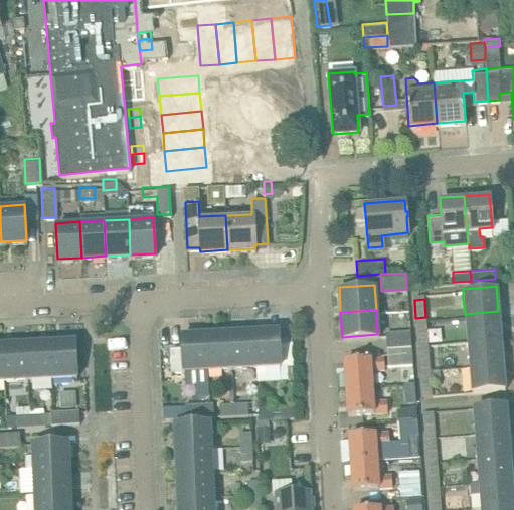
[(465,314),(467,339),(500,336),(498,311),(465,314)]
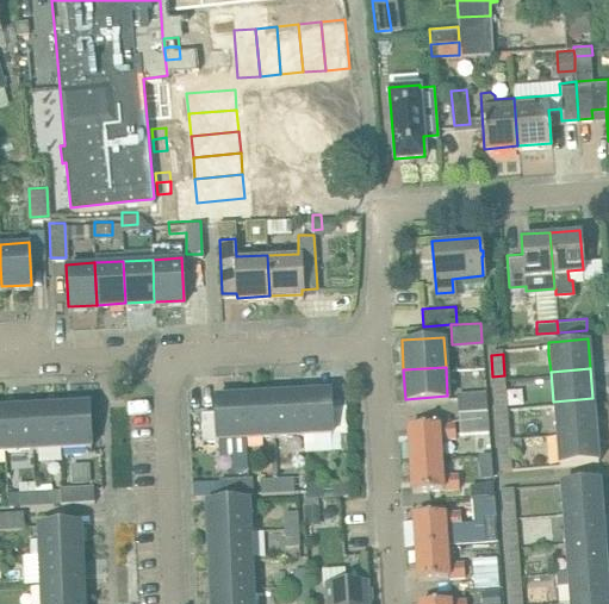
[(495,408),(507,406),(504,375),(492,377),(495,408)]
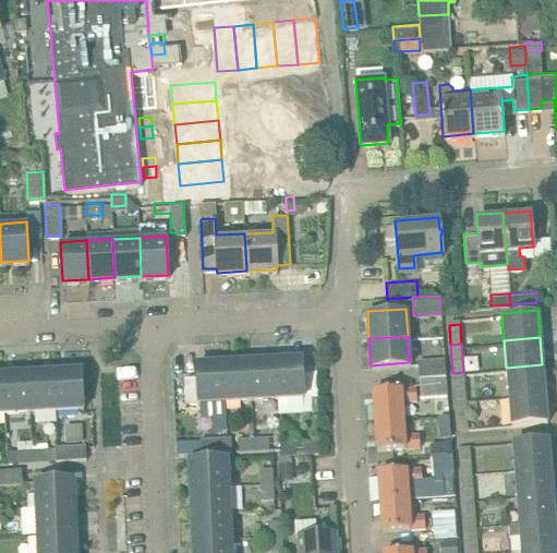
[(275,357),(277,395),(303,394),(301,356),(275,357)]
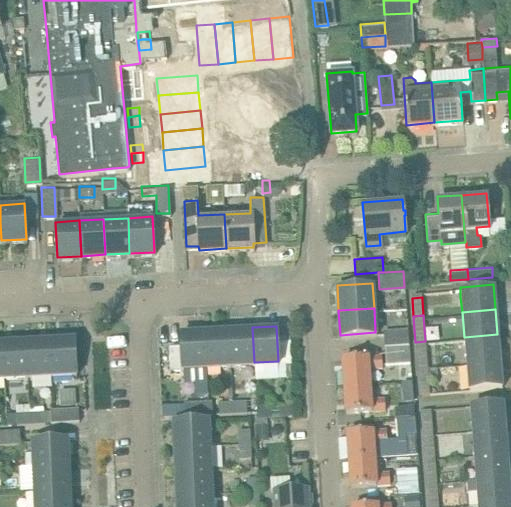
[(384,341),(408,340),(407,326),(383,328),(384,341)]
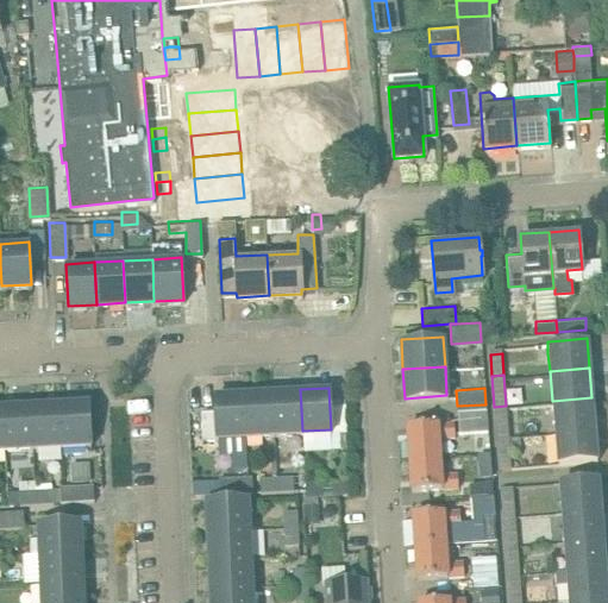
[(271,390),(274,433),(302,431),(300,389),(271,390)]
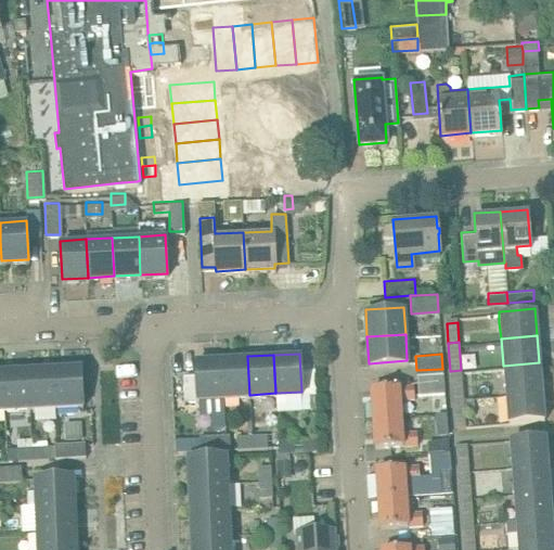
[(221,358),(223,396),(249,395),(247,356),(221,358)]
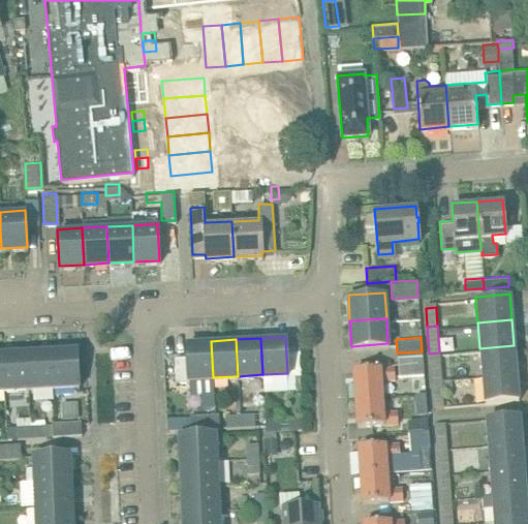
[(187,378),(213,377),(211,341),(185,342),(187,378)]
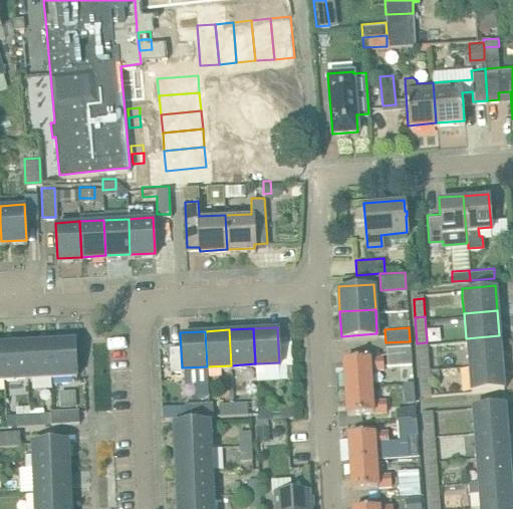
[(466,338),(468,363),(501,360),(499,335),(466,338)]
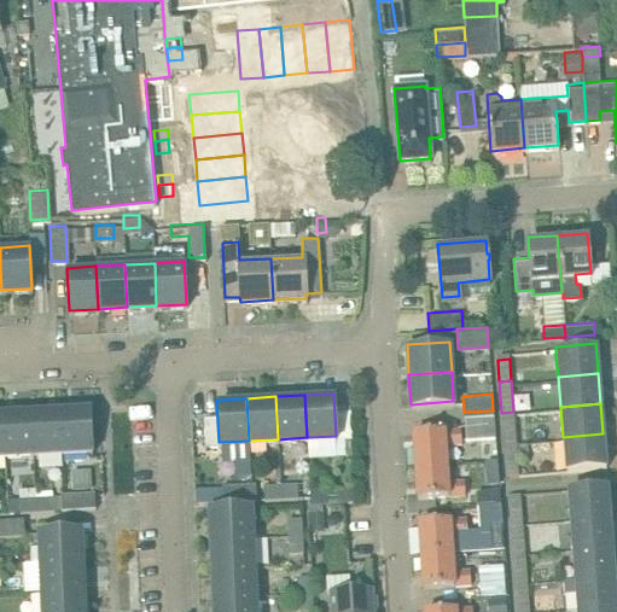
[(89,406),(60,408),(63,450),(92,449),(89,406)]
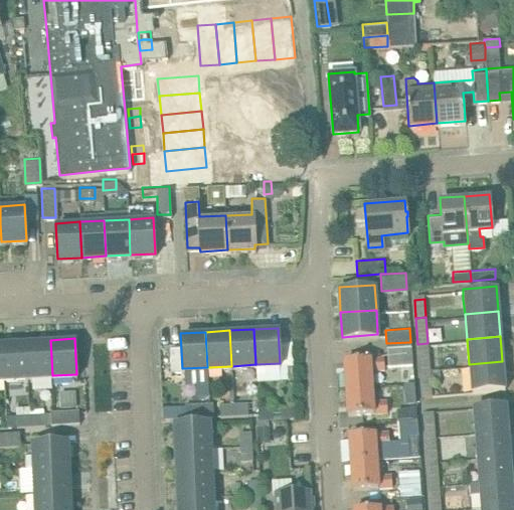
[(26,341),(27,376),(52,375),(50,340),(26,341)]
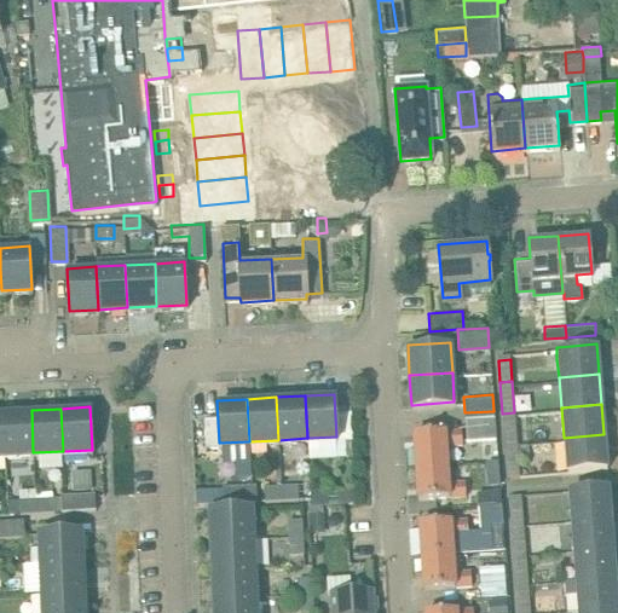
[(1,411),(4,455),(33,452),(32,410),(1,411)]
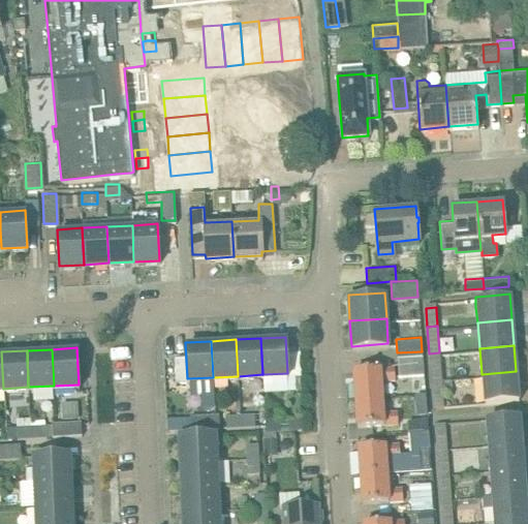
[(422,351),(397,352),(399,373),(412,372),(414,392),(426,391),(422,351)]
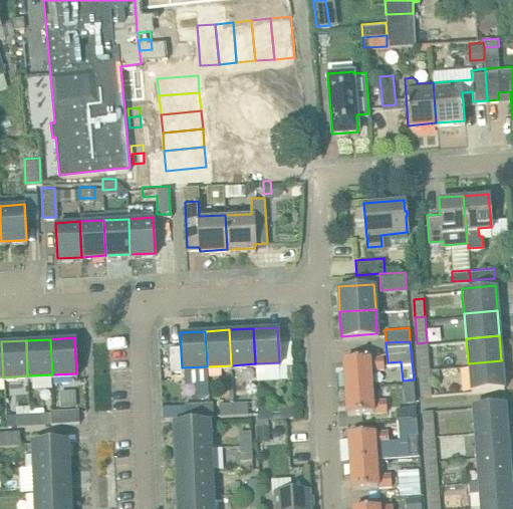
[(429,367),(427,342),(417,343),(419,368),(429,367)]
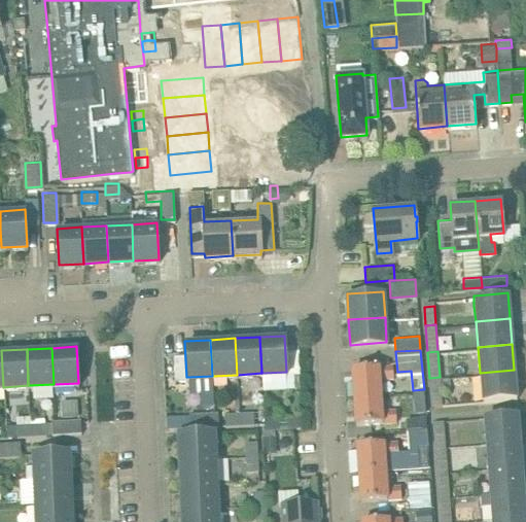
[(353,393),(381,392),(380,377),(392,376),(391,363),(351,366),(353,393)]
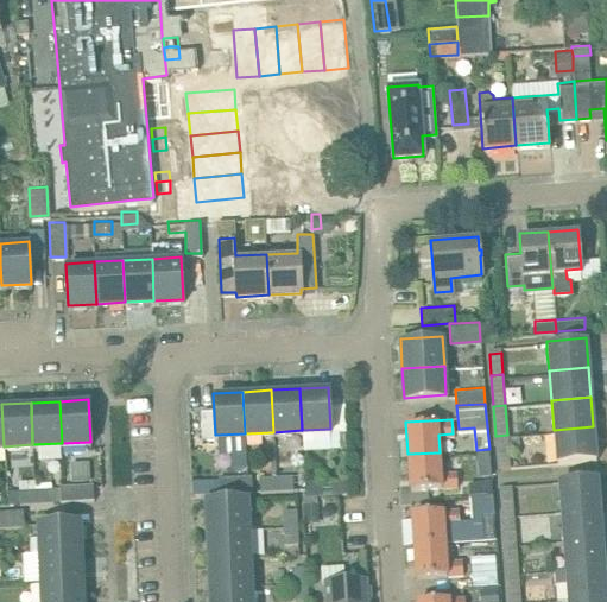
[(593,426),(554,430),(556,460),(595,456),(593,426)]
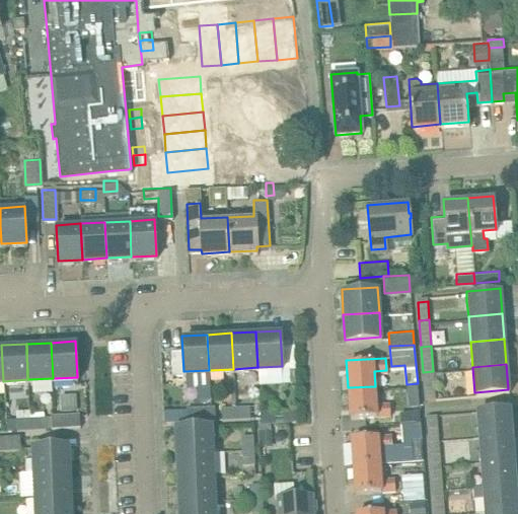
[(435,397),(433,371),(423,372),(425,397),(435,397)]
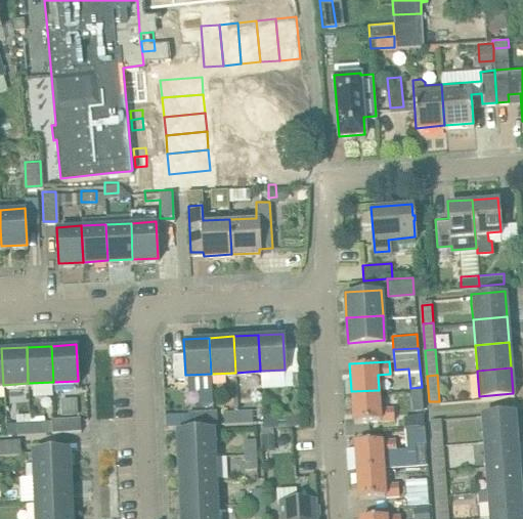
[(379,390),(351,391),(353,420),(393,417),(393,406),(380,407),(379,390)]
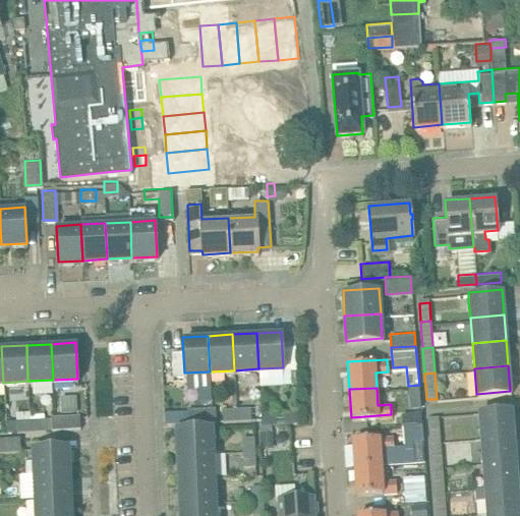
[(418,401),(411,401),(411,410),(401,411),(402,423),(420,421),(418,401)]
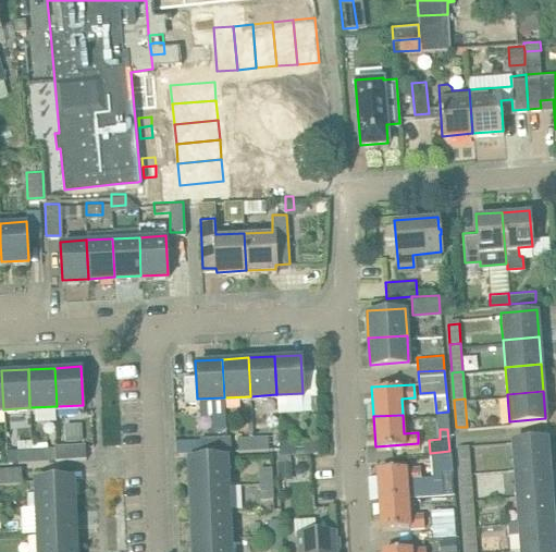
[(279,445),(279,440),(279,432),(252,434),(252,446),(279,445)]
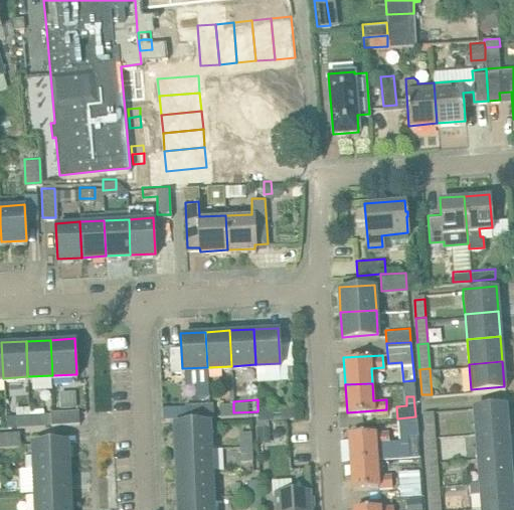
[(183,401),(184,415),(213,413),(212,400),(183,401)]
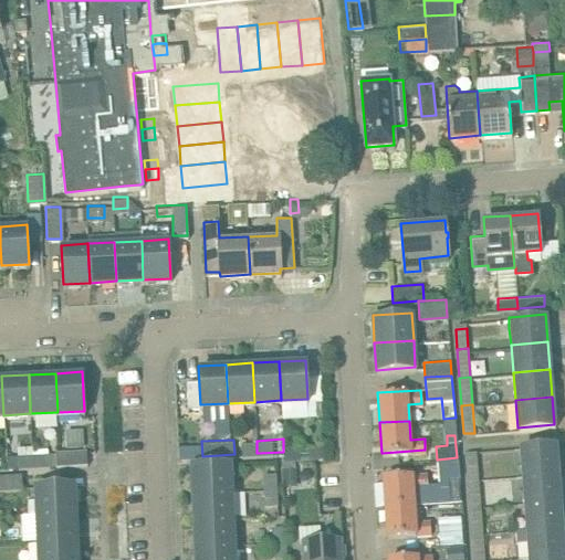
[(241,454),(257,453),(257,441),(241,441),(241,454)]
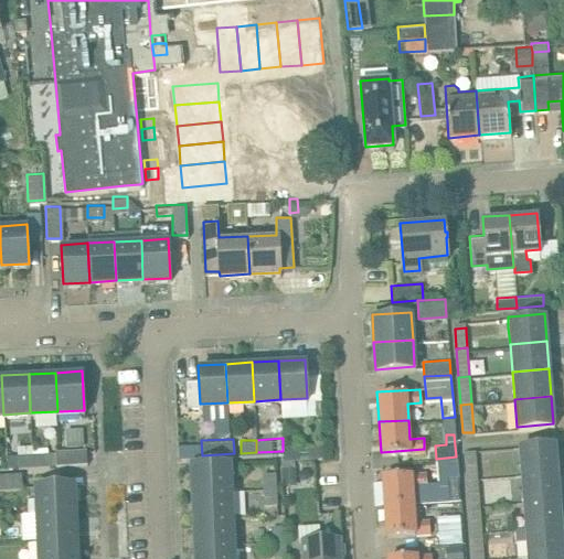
[(520,472),(556,469),(554,441),(518,444),(520,472)]
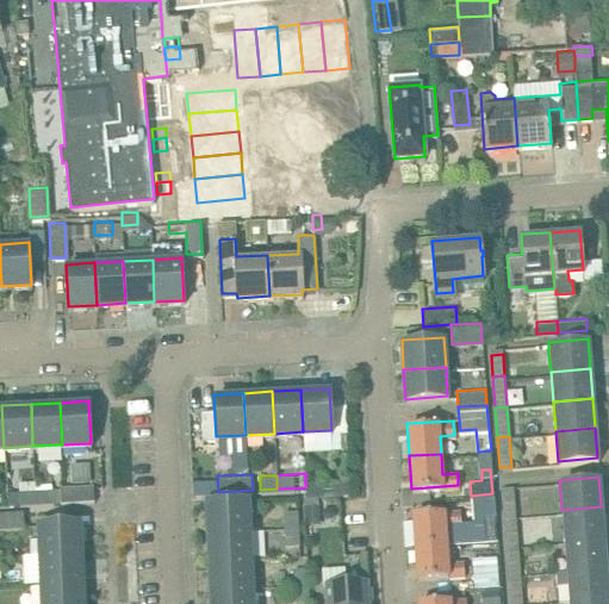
[(36,502),(35,483),(33,479),(18,479),(19,502),(36,502)]
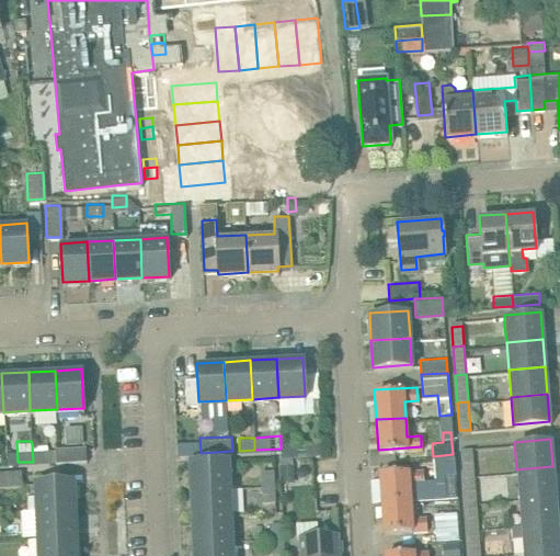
[(281,443),(281,449),(282,455),(297,454),(296,441),(281,443)]
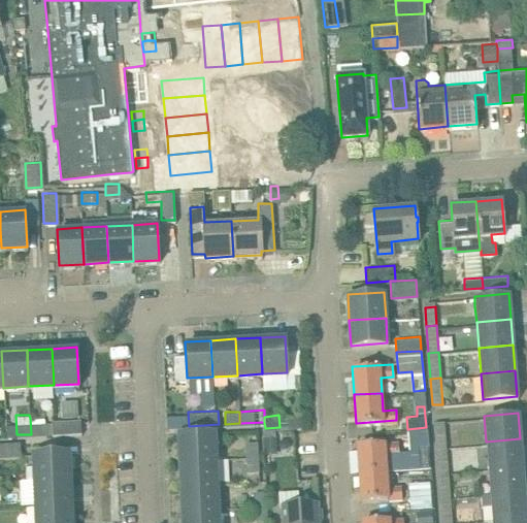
[(57,433),(56,420),(52,420),(53,422),(43,422),(43,417),(30,418),(31,434),(57,433)]
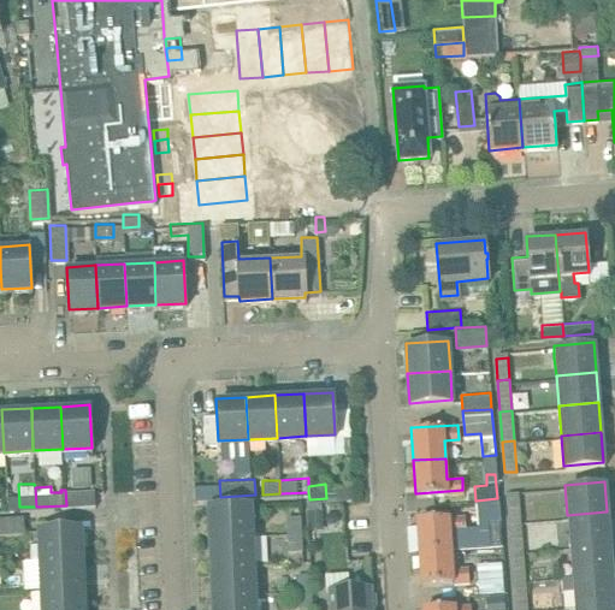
[(94,487),(65,490),(66,505),(94,503),(94,487)]
